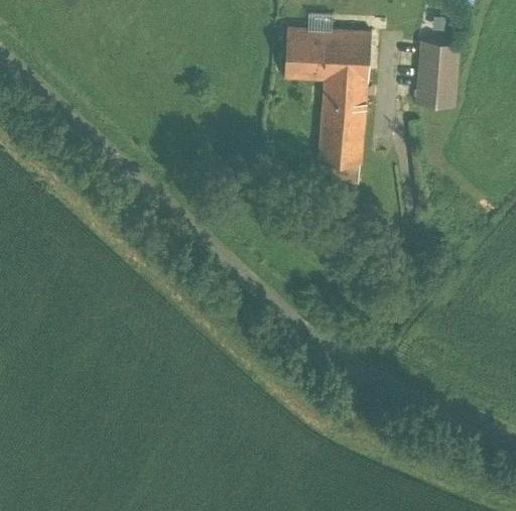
[(325,34),(288,32),(285,78),(324,81),(326,32),(325,32),(325,34)]
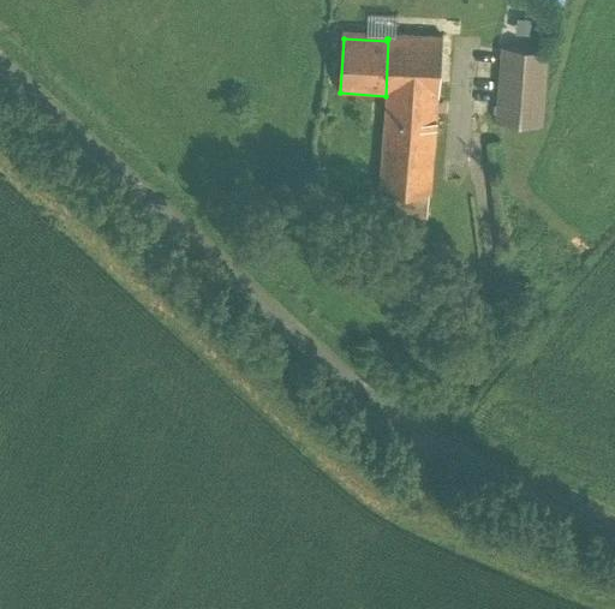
[(443,41),(388,39),(386,96),(388,96),(383,155),(434,159),(439,102),(443,41)]
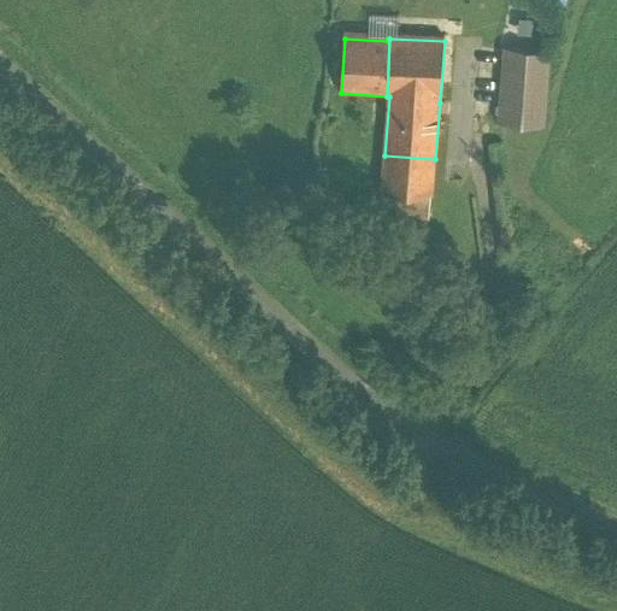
[(548,57),(506,53),(500,128),(544,131),(548,57)]
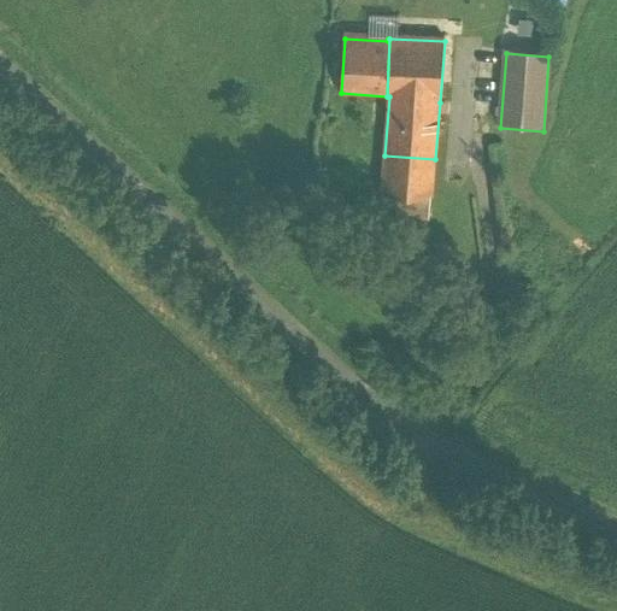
[(435,159),(385,156),(382,195),(383,195),(432,199),(433,199),(435,159)]
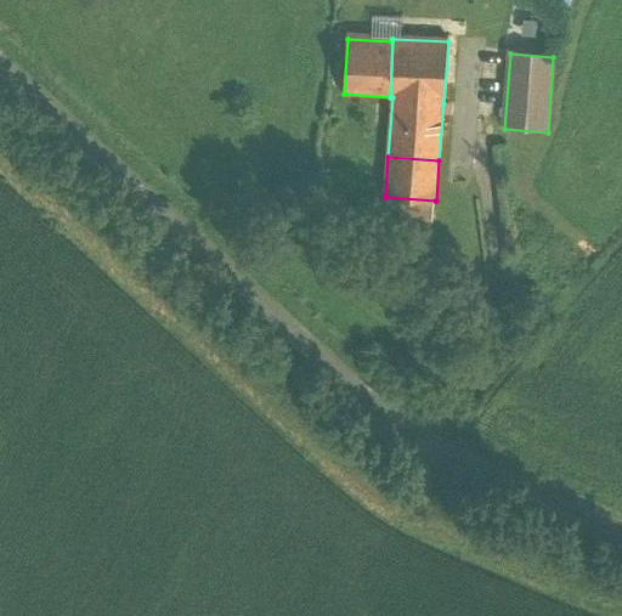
[(435,201),(386,197),(384,218),(433,222),(435,201)]
